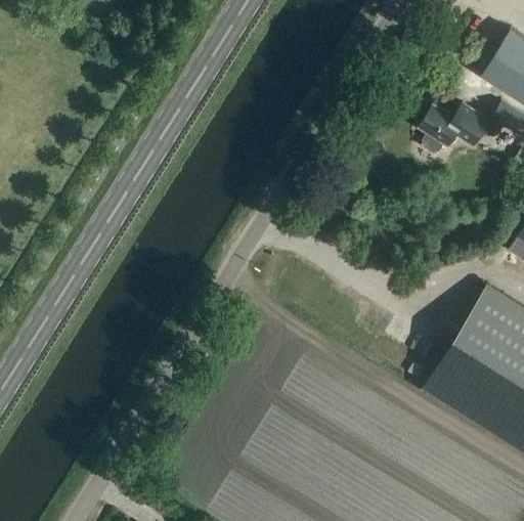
[(523,105),(523,36),(511,29),(480,78),(523,105)]
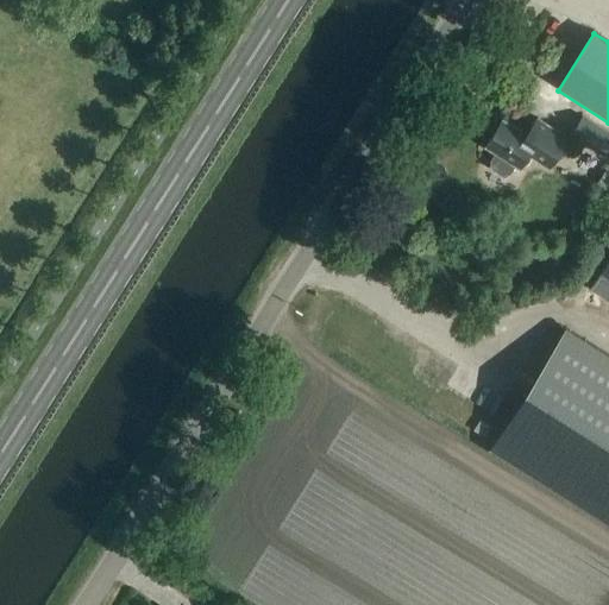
[(608,158),(608,156),(608,136),(583,120),(572,137),(608,158)]
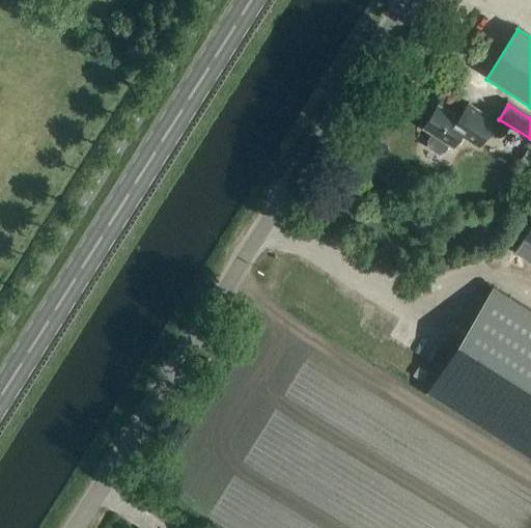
[(495,122),(469,106),(459,120),(438,107),(423,130),(432,136),(428,142),(428,146),(430,149),(437,155),(441,155),(445,153),(448,146),(453,149),(460,137),(479,148),(495,122)]
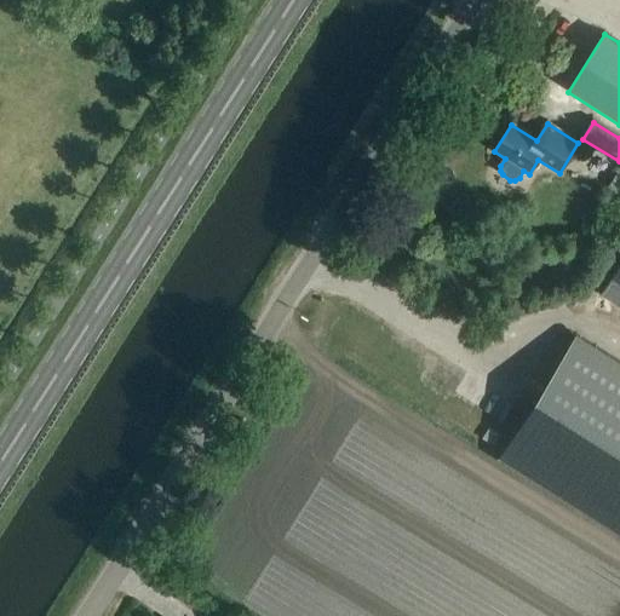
[(619,266),(602,295),(619,306),(619,266)]
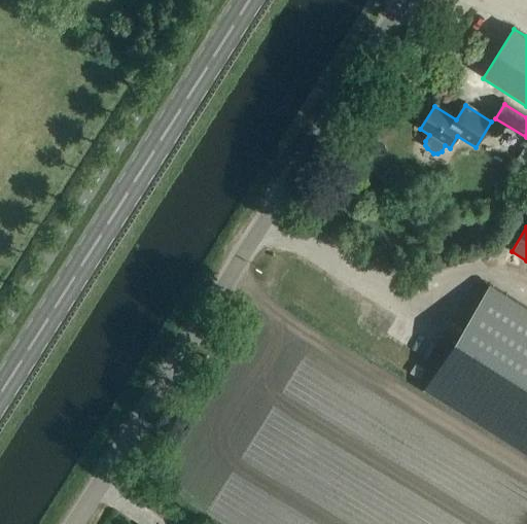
[(526,307),(491,284),(424,388),(526,453),(526,307)]
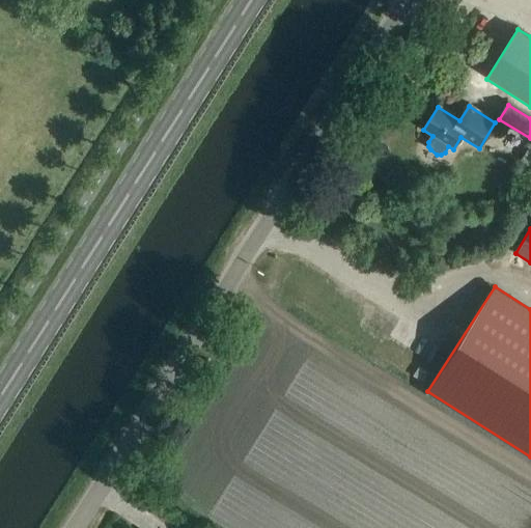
All buildings are outlined.
